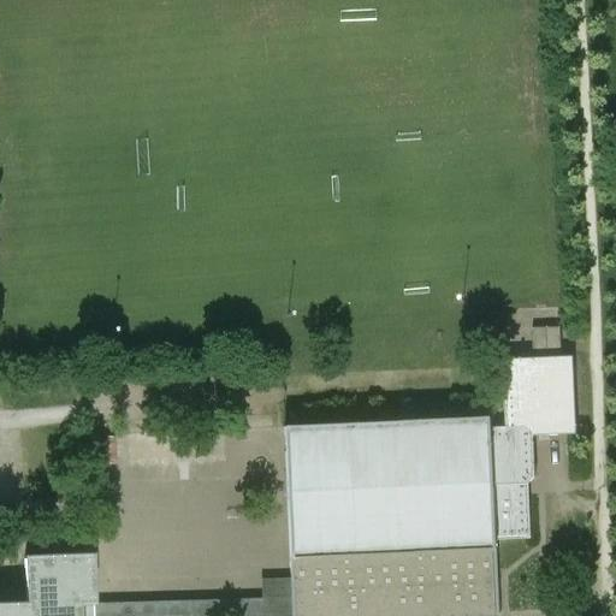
[(561,329),(533,330),(534,357),(562,356),(561,329)]
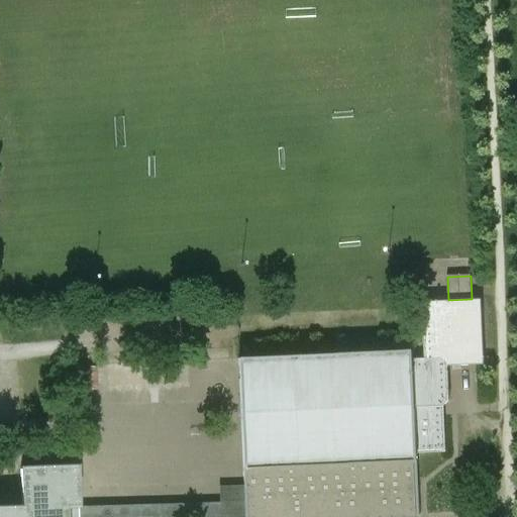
[(482,300),(422,303),(425,359),(442,358),(448,365),(448,367),(485,366),(482,300)]
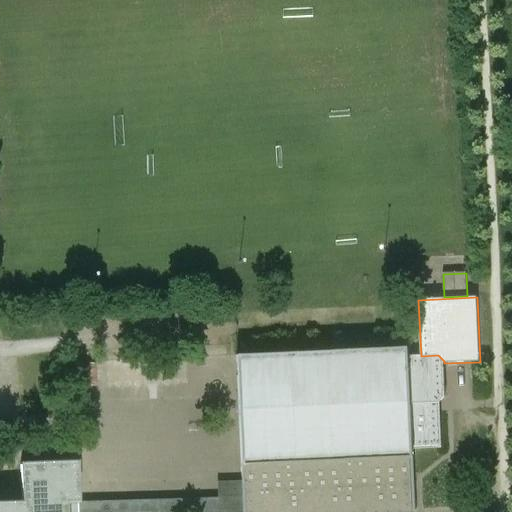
[(408,348),(236,356),(243,511),(381,511),(416,510),(413,450),(442,448),(440,403),(445,397),(444,363),(444,361),(438,355),(421,356),(409,357),(408,348)]
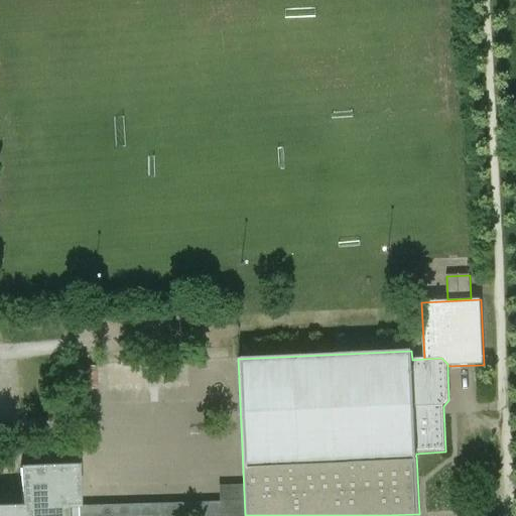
[(106,363),(107,389),(191,383),(189,358),(106,363)]
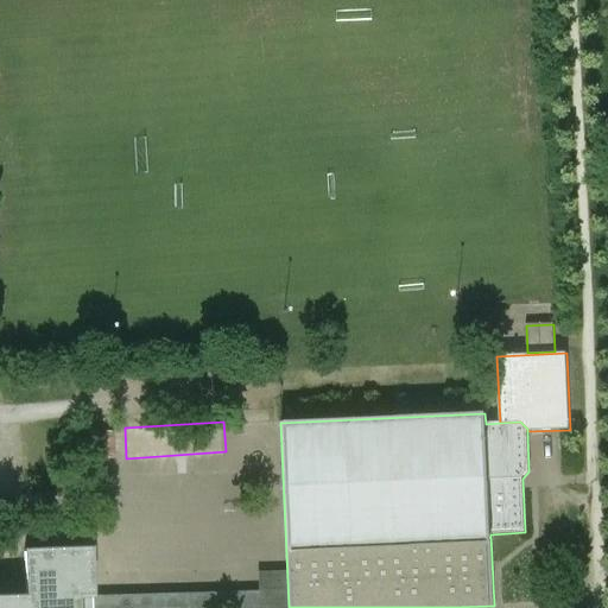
[(0,597),(0,607),(92,607),(90,549),(25,551),(26,597),(0,597)]
